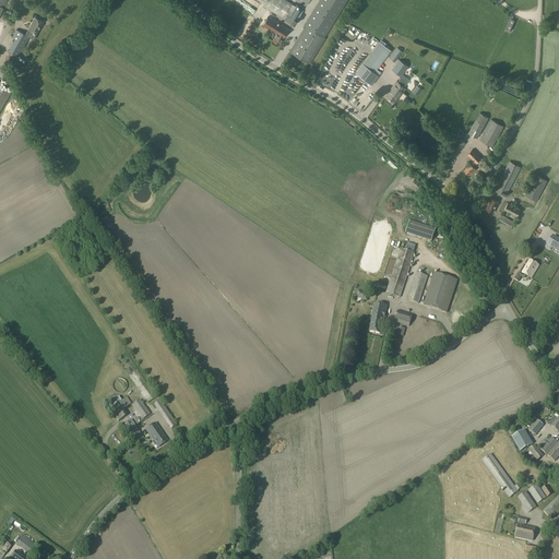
[(284,0),(257,0),(265,4),(263,7),(295,25),(304,11),(284,0)]
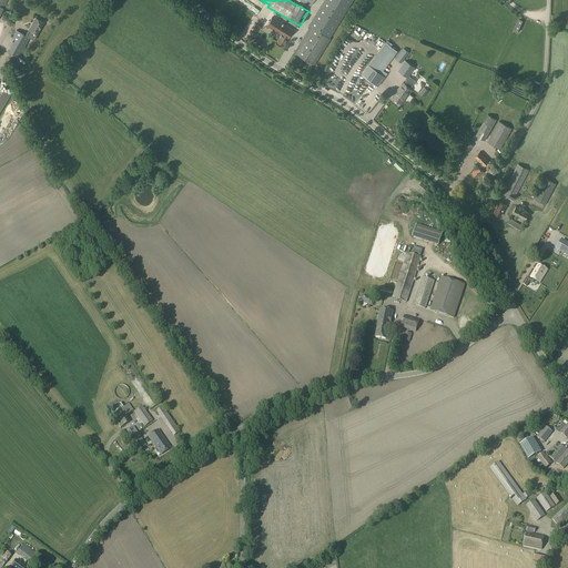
[(324,0),(308,24),(330,38),(353,0),(324,0)]
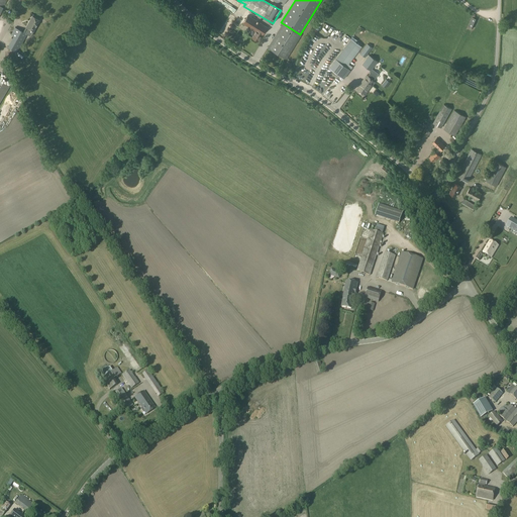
[(247,15),(243,23),(254,30),(252,34),(253,35),(252,37),(259,41),(267,27),(247,15)]
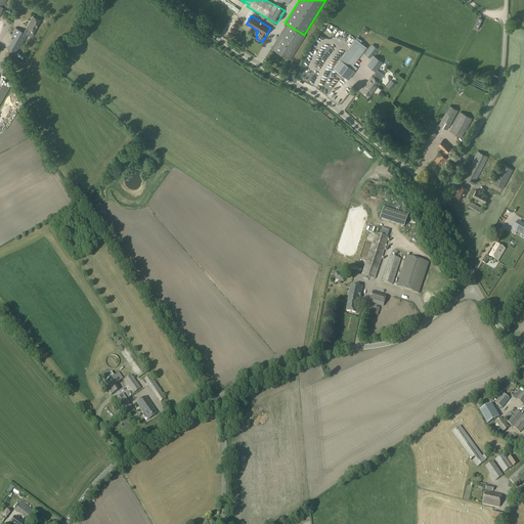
[(14,37),(8,47),(17,53),(28,35),(32,37),(41,20),(34,16),(25,33),(15,28),(11,35),(14,37)]
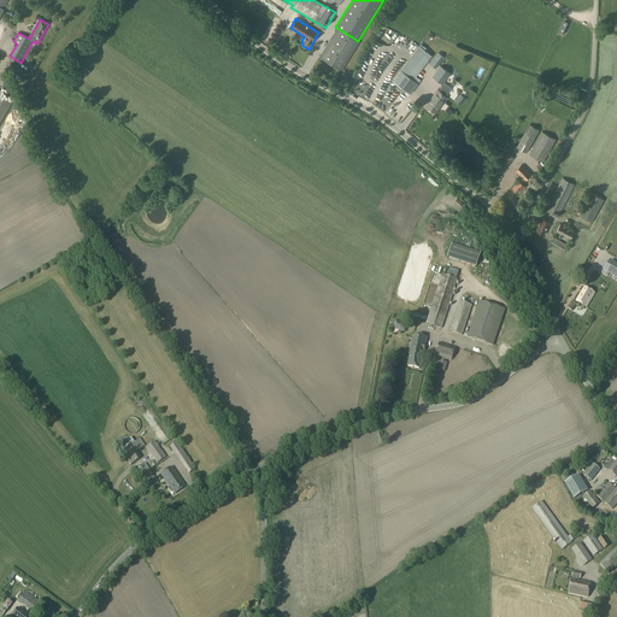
[(564,19),(559,31),(565,34),(570,23),(564,19)]
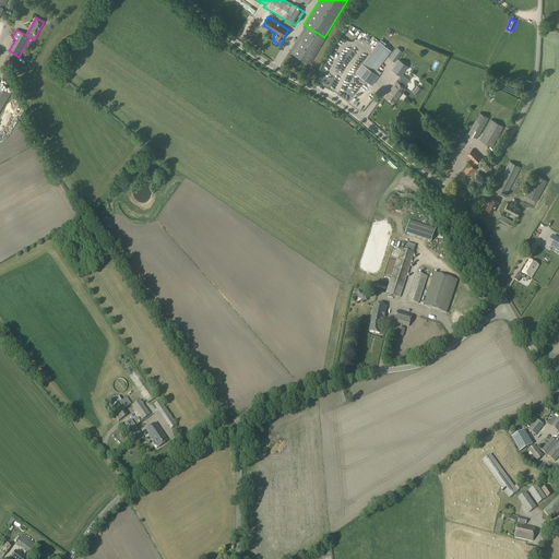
[(304,28),(289,51),(310,63),(325,38),(324,37),(304,24),(302,27),(304,28)]
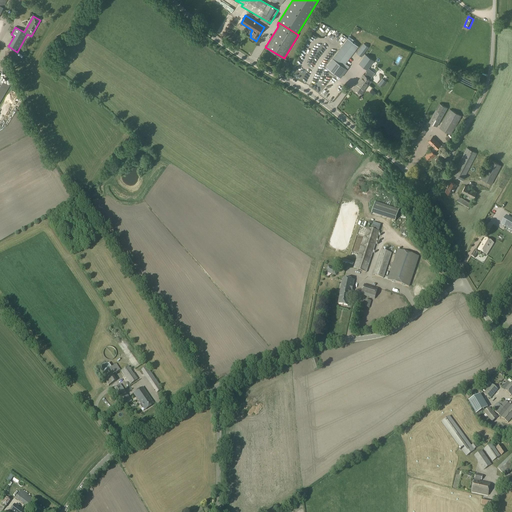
[(332,59),(326,67),(340,78),(347,69),(343,66),(358,46),(354,44),(356,42),(353,40),(351,41),(348,39),(332,59)]
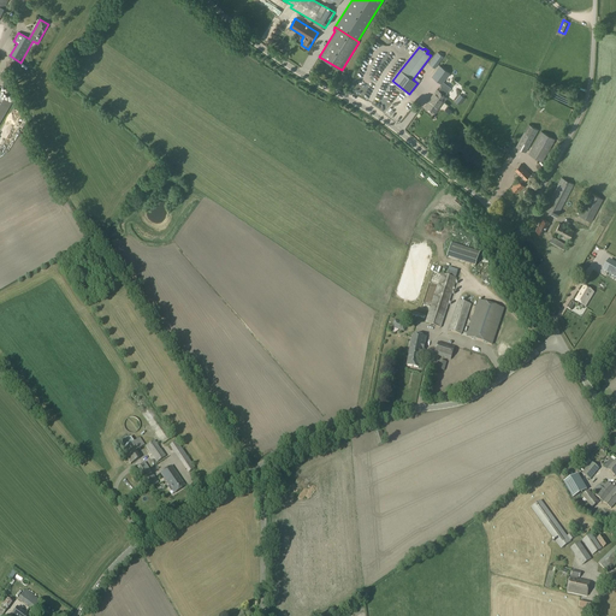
[(438,53),(430,64),(436,69),(443,57),(438,53)]
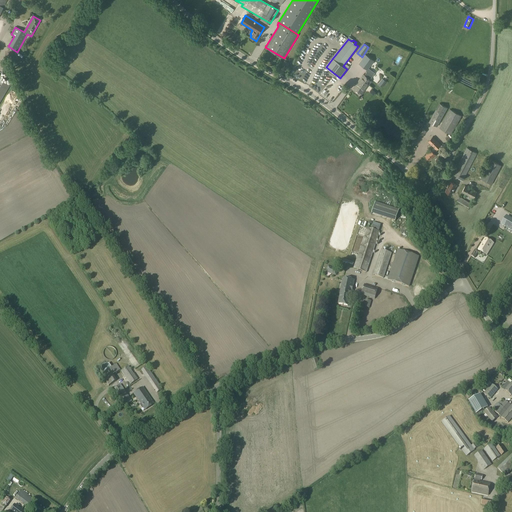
[(364,54),(358,63),(367,70),(374,61),(364,54)]
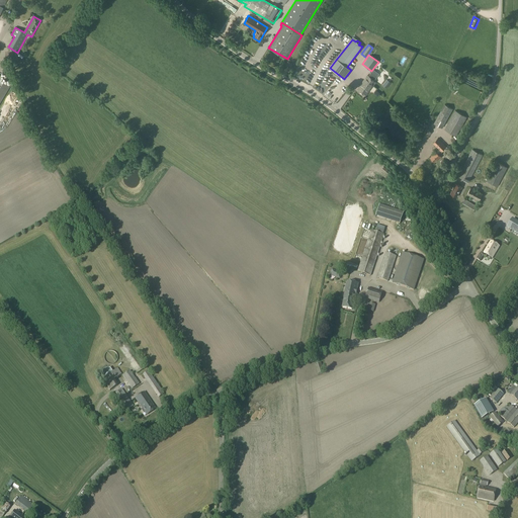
[(367,76),(357,89),(364,95),(365,96),(369,91),(368,90),(372,85),(373,85),(376,82),(374,81),(377,77),(371,73),(368,76),(367,76)]
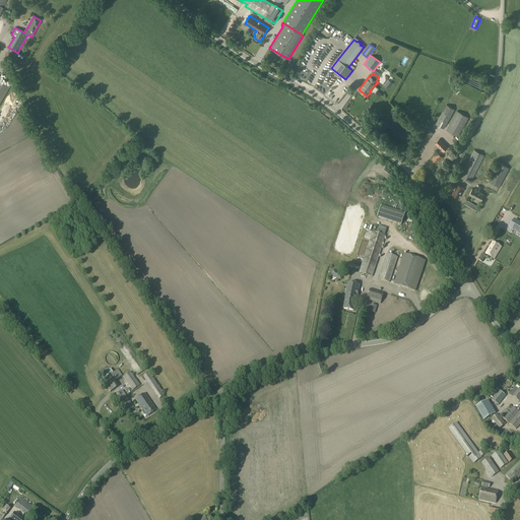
[(0,75),(0,103),(10,86),(1,81),(3,77),(0,75)]
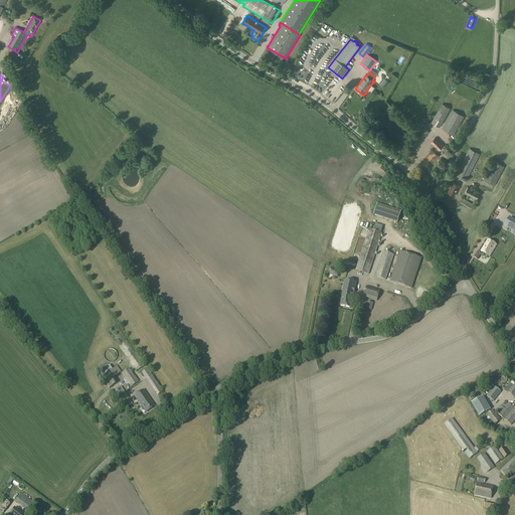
[(385,79),(380,84),(384,89),(389,82),(385,79)]
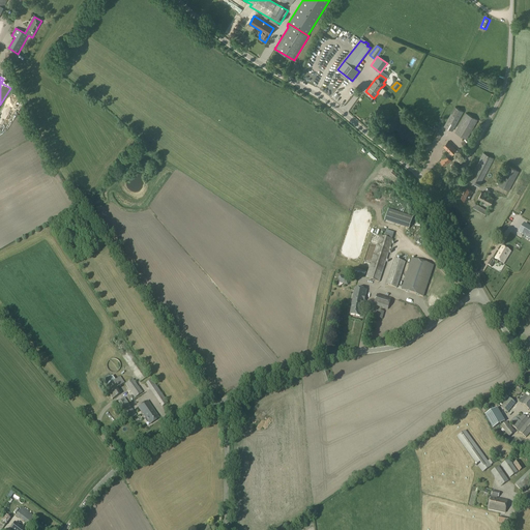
[(454,107),(444,126),(452,131),(464,112),(454,107)]
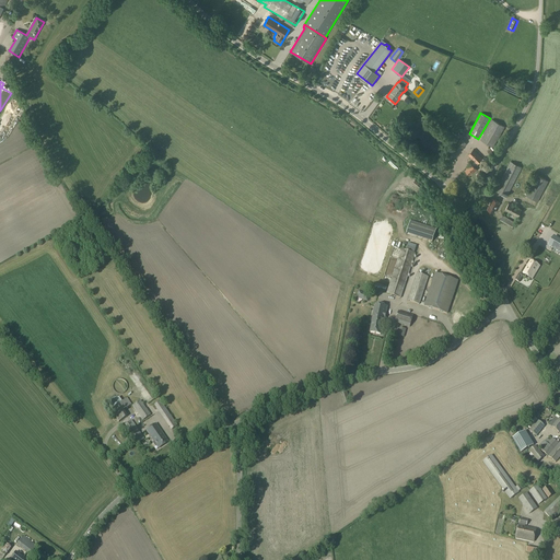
[(492,119),(480,140),(493,147),(504,127),(492,119)]
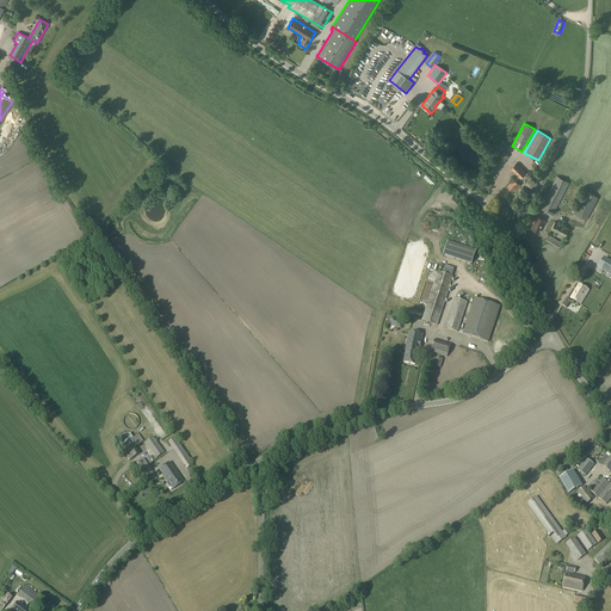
[(504,152),(494,162),(500,167),(510,156),(504,152)]
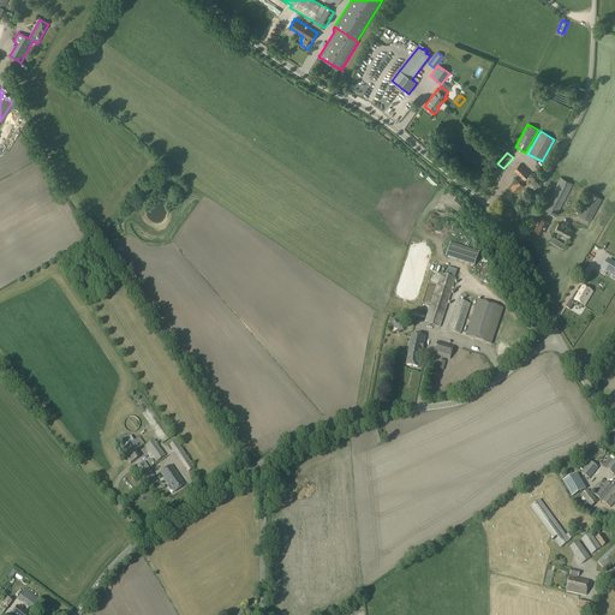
[(518,180),(512,186),(513,189),(513,190),(515,192),(517,192),(517,191),(518,192),(524,186),(521,183),(525,179),(525,180),(530,174),(520,165),(515,169),(521,177),(518,180)]
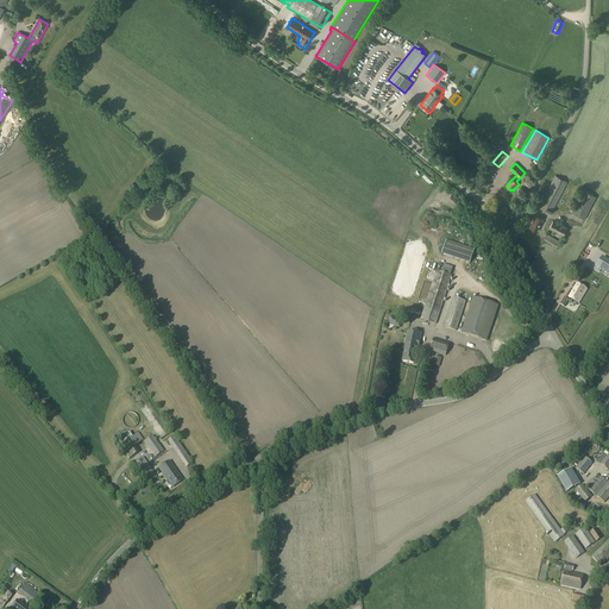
[(556,176),(539,207),(551,214),(567,182),(556,176)]
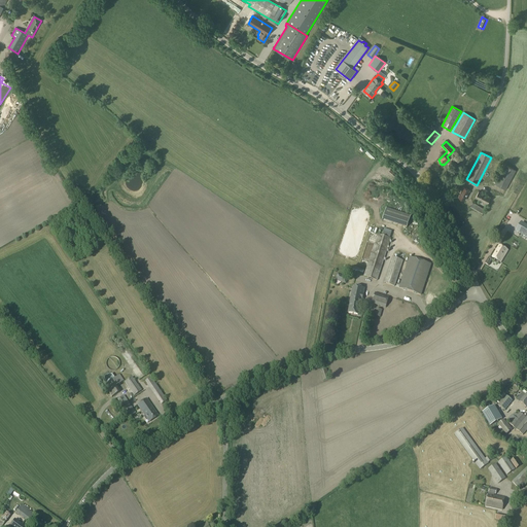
[(504,165),(495,184),(506,190),(517,171),(504,165)]
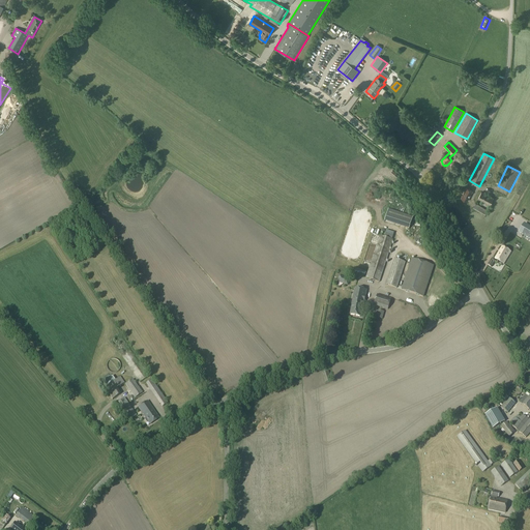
[(466,188),(461,198),(468,202),(473,192),(466,188)]
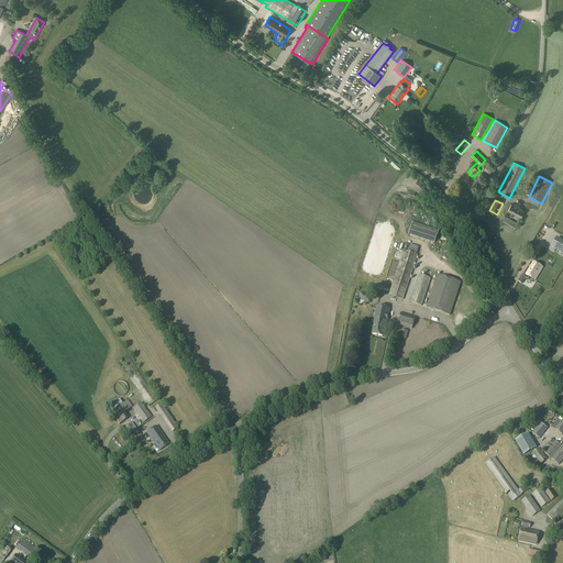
[(511,205),(508,211),(521,218),(525,211),(511,205)]
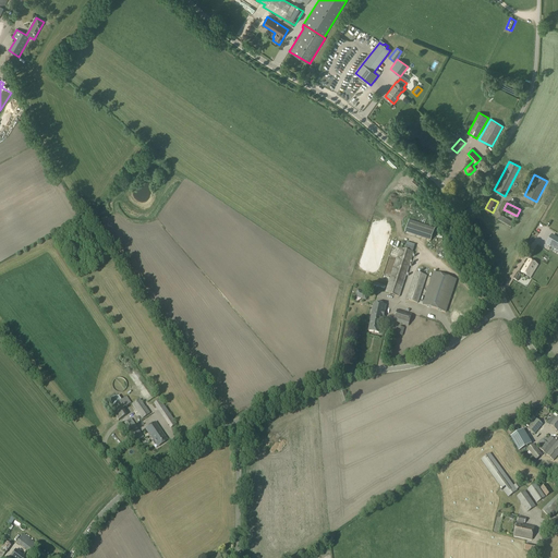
[(501,214),(498,219),(511,227),(513,221),(501,214)]
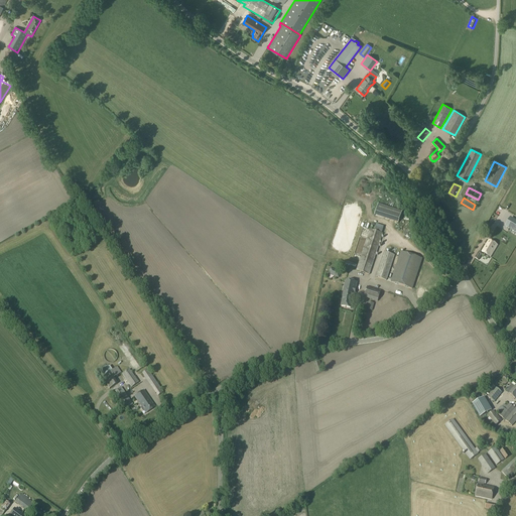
[(379,218),(383,206),(378,205),(374,216),(379,218)]
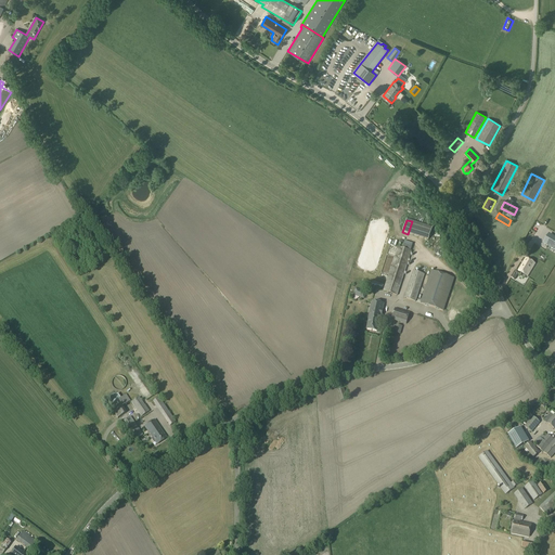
[(530,244),(536,234),(531,232),(527,242),(530,244)]
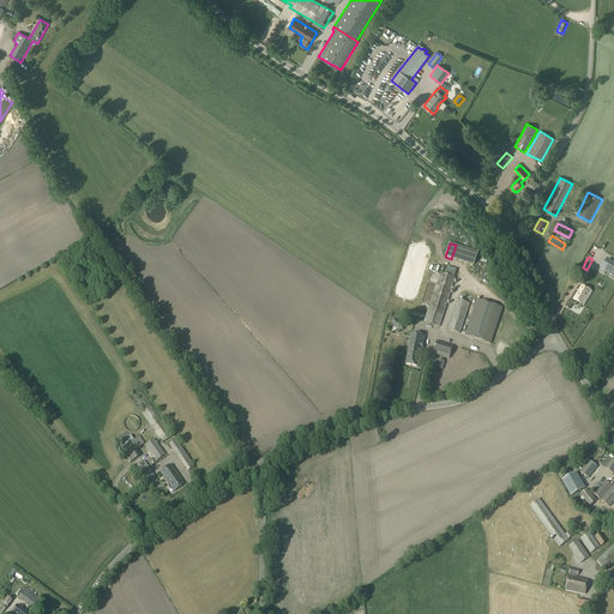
[(602,270),(613,276),(613,264),(607,260),(602,270)]
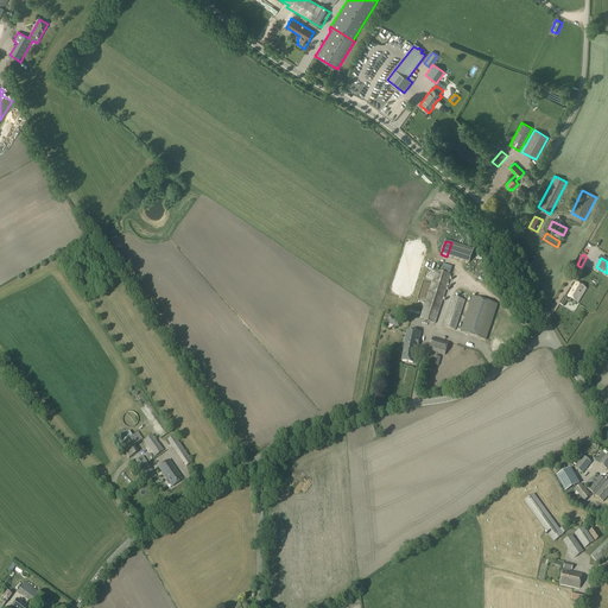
[(436,271),(420,320),(435,324),(450,276),(436,271)]
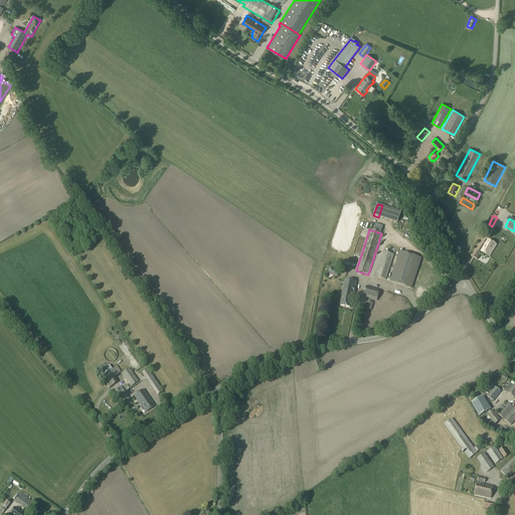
[(500,241),(502,237),(494,232),(492,236),(500,241)]
